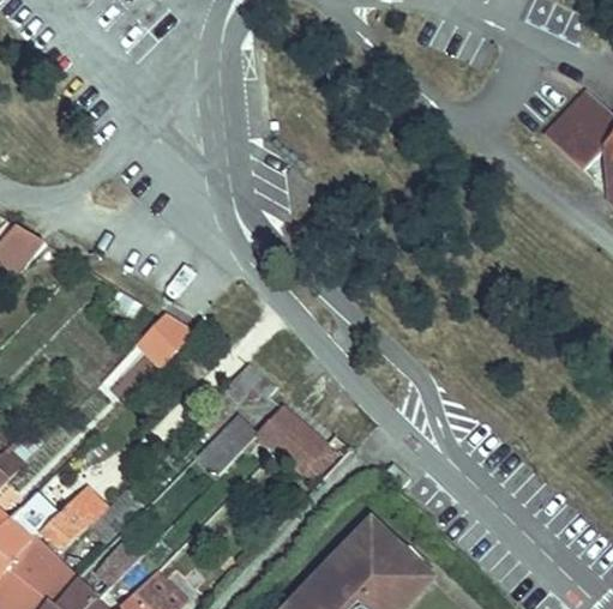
[(337,77),(346,68),(334,56),(325,65),(337,77)]
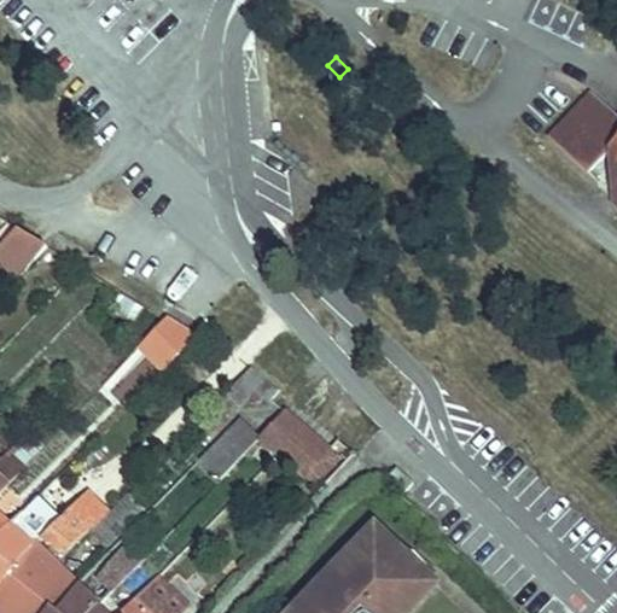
[(552,135),(588,169),(611,146),(616,152),(616,161),(613,164),(616,191),(616,122),(591,97),(552,135)]
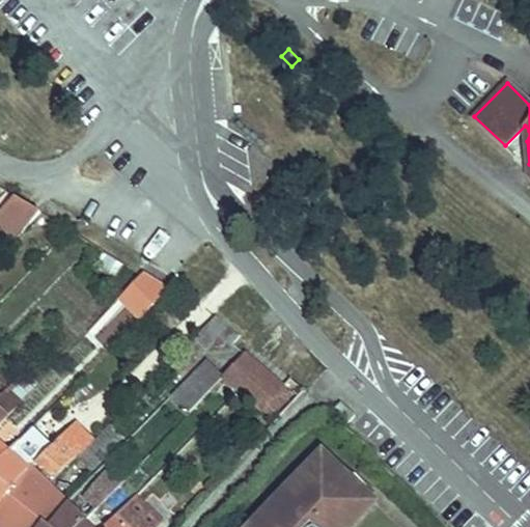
[(0,223),(14,238),(40,210),(15,194),(0,207),(0,223)]
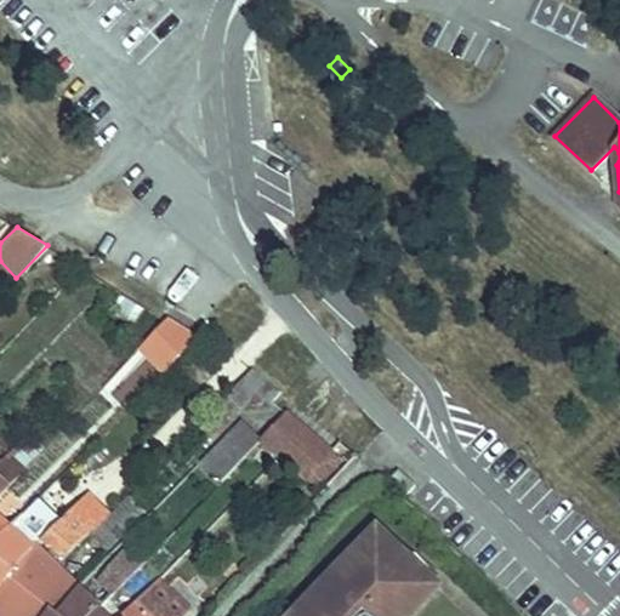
[(226,391),(240,404),(248,395),(265,378),(251,366),(226,391)]
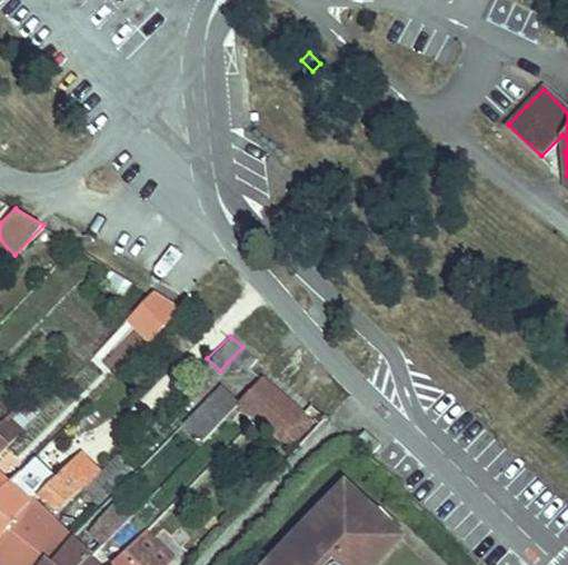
[(227,363),(236,372),(241,365),(246,368),(256,357),(242,347),(227,363)]
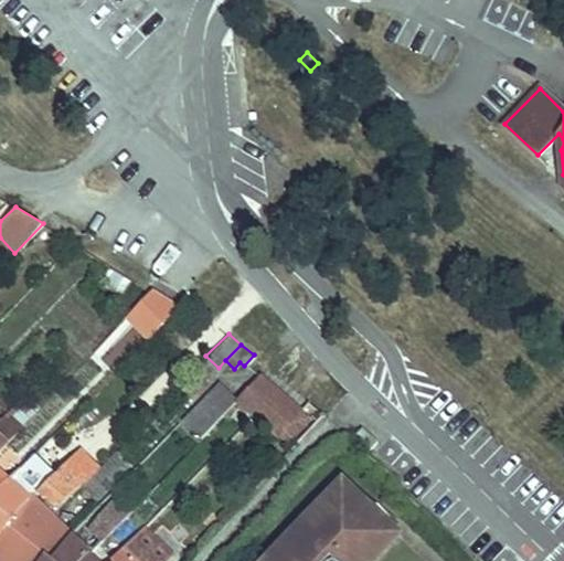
[(235,398),(254,413),(278,388),(259,372),(235,398)]
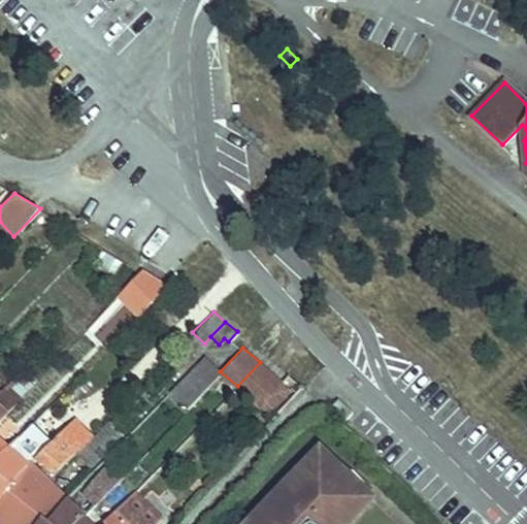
[(172,390),(188,406),(219,372),(204,358),(172,390)]
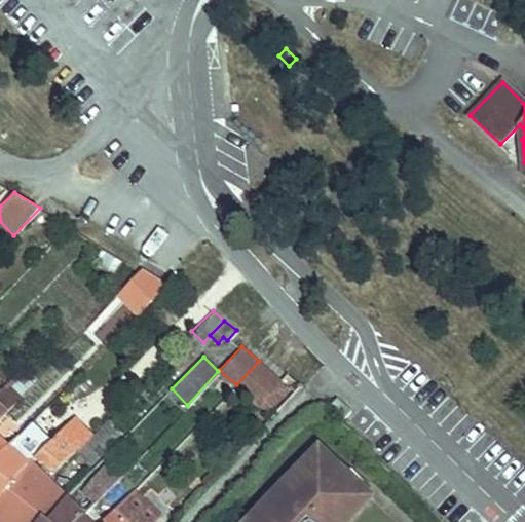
[(236,384),(259,404),(280,379),(259,361),(236,384)]
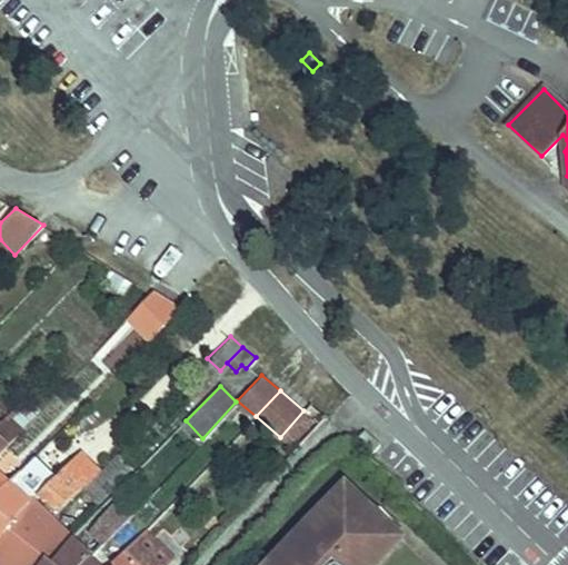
[(280,437),(290,445),(312,418),(304,410),(280,437)]
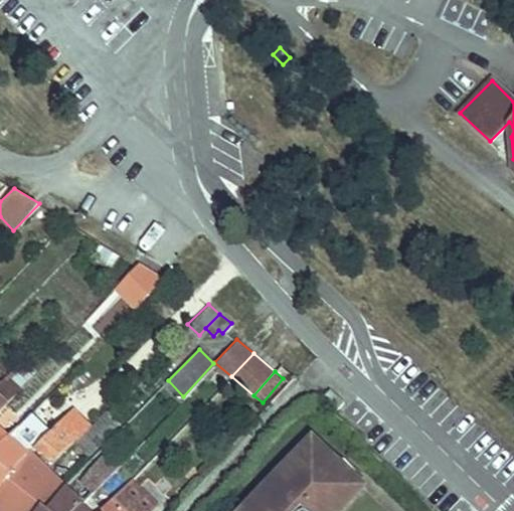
[(0,392),(7,399),(20,386),(6,373),(0,378),(0,392)]
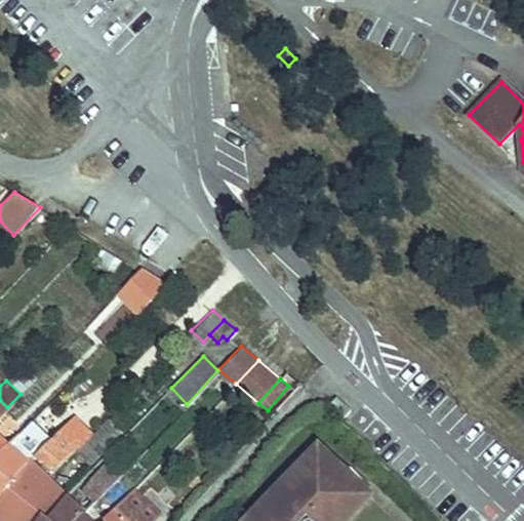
[(328,404),(344,416),(351,408),(335,396),(328,404)]
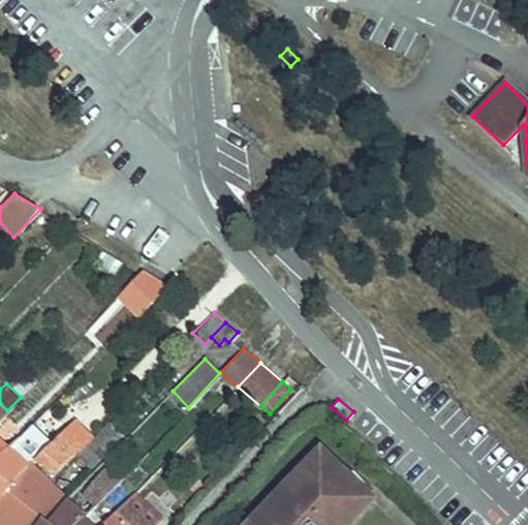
[(0,420),(8,411),(7,410),(0,403),(0,420)]
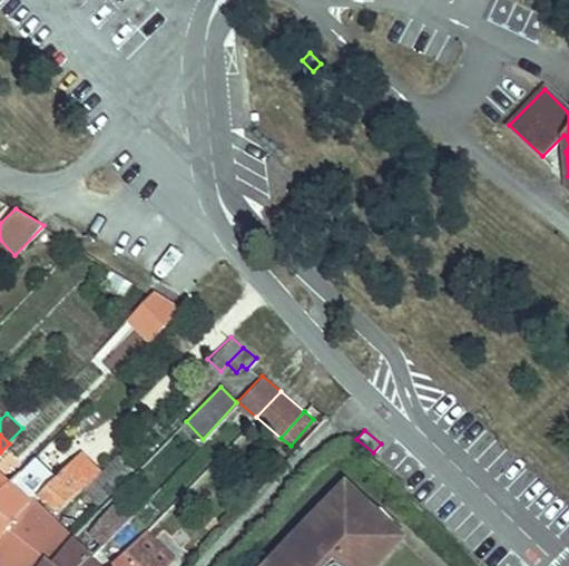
[(65,466),(84,485),(98,469),(79,451),(65,466)]
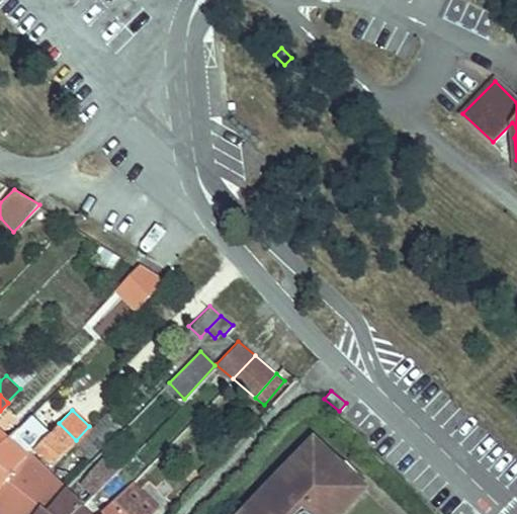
[(77,441),(90,454),(116,428),(103,415),(77,441)]
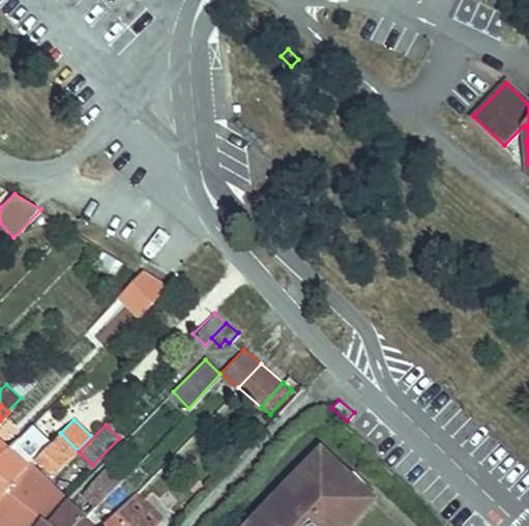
[(54,474),(74,455),(78,450),(60,433),(36,458),(54,474)]
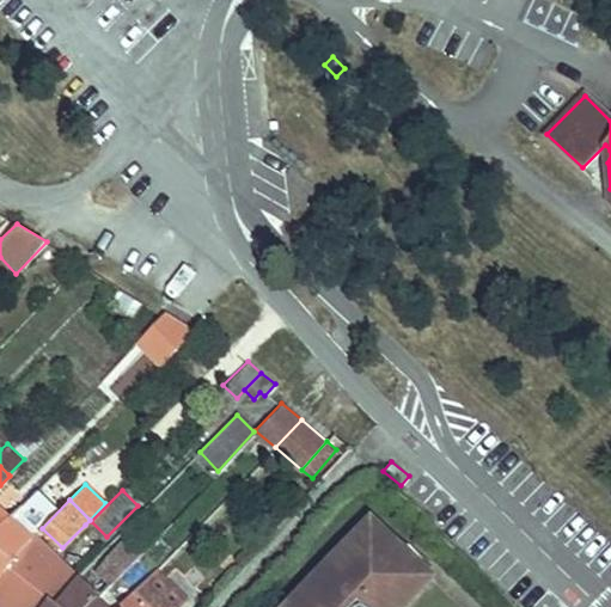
[(0,577),(31,539),(34,537),(42,528),(19,506),(7,516),(0,525),(0,577)]
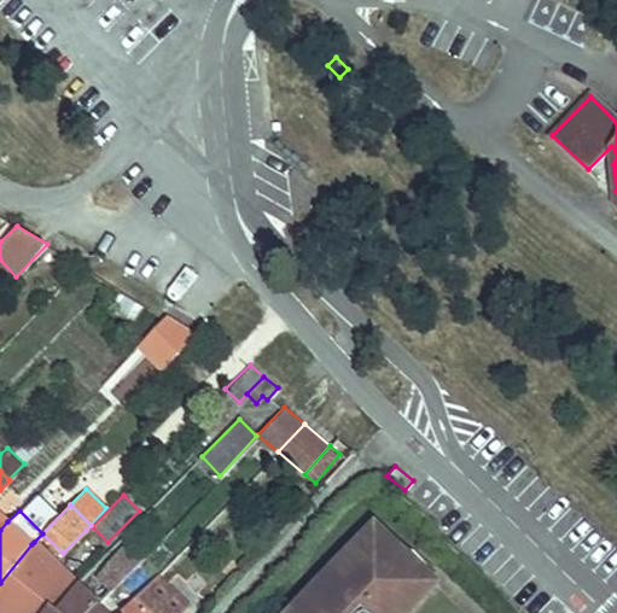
[(402,612),(434,581),(373,524),(289,612),(402,612)]
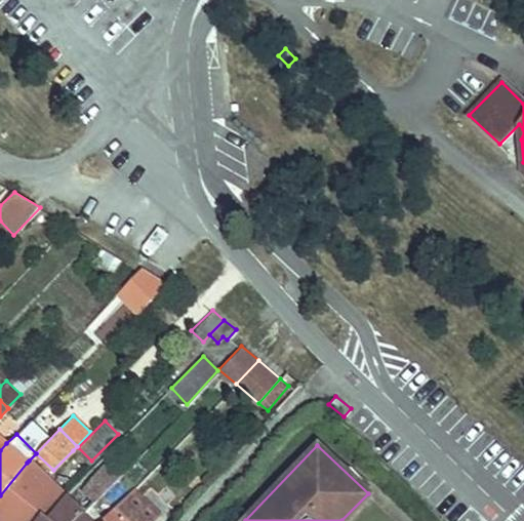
[(82,487),(95,499),(120,475),(104,459),(82,487)]
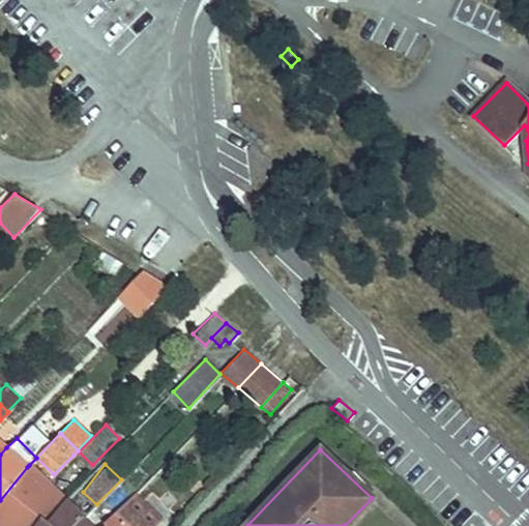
[(0,524),(1,525),(11,525),(48,481),(29,465),(27,467),(0,500),(0,524)]
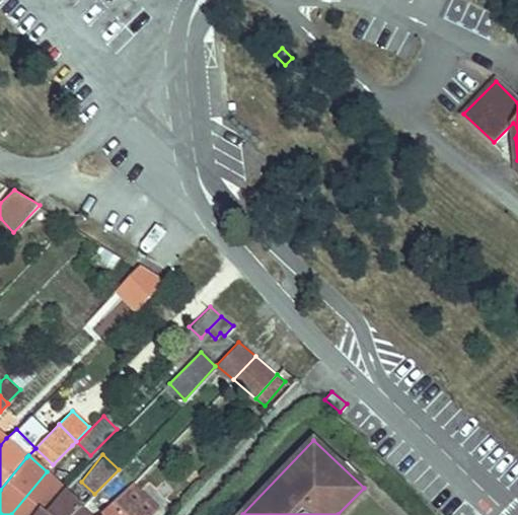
[(11,514),(34,514),(42,507),(48,512),(64,490),(47,471),(11,514)]
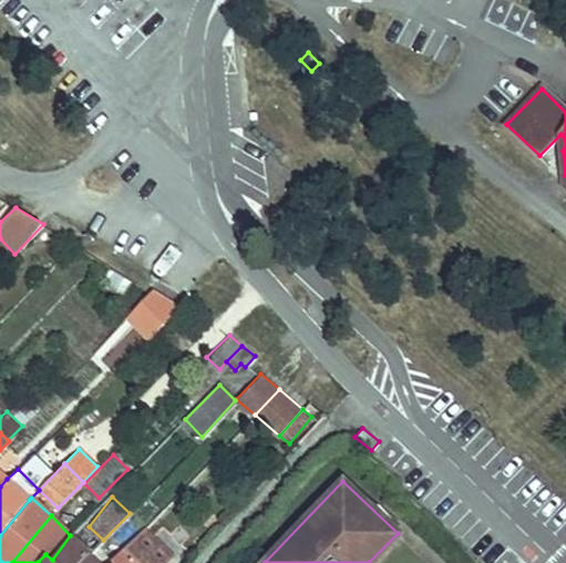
[(110,562),(161,562),(171,553),(143,526),(111,560),(112,561),(110,562)]
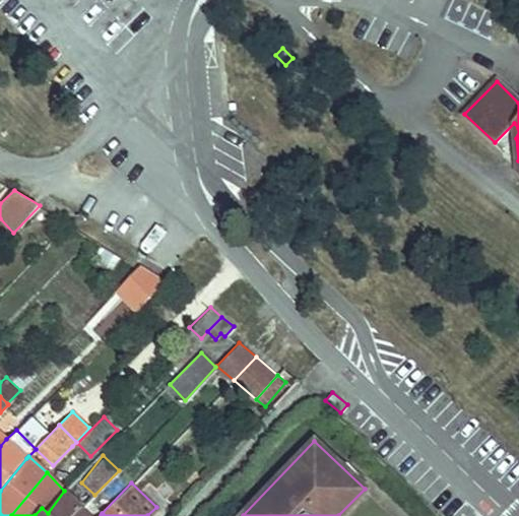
[(35,515),(73,515),(80,508),(70,497),(64,491),(48,513),(42,508),(35,515)]
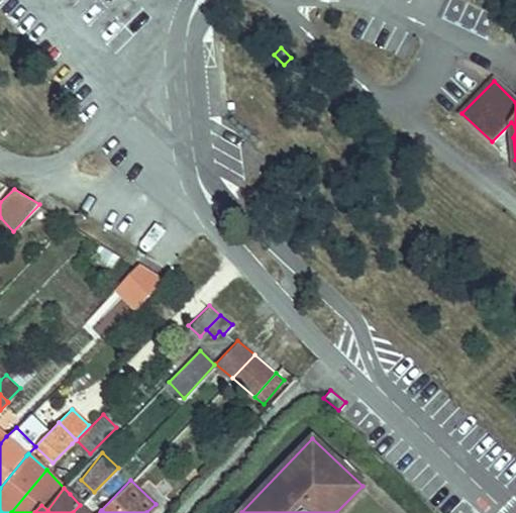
[(70,494),(80,505),(84,502),(73,491),(70,494)]
